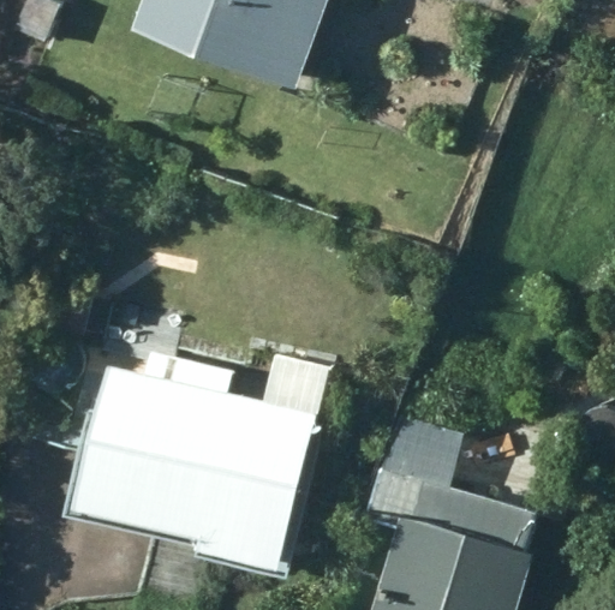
[(43,41),(61,0),(16,0),(5,25),(43,41)]
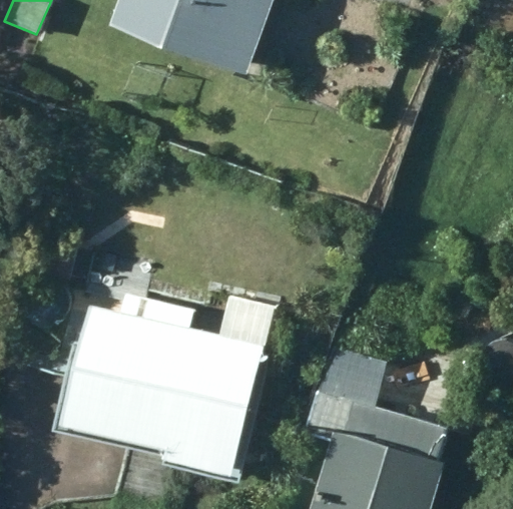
[(118,0),(109,26),(244,75),(272,0),(118,0)]
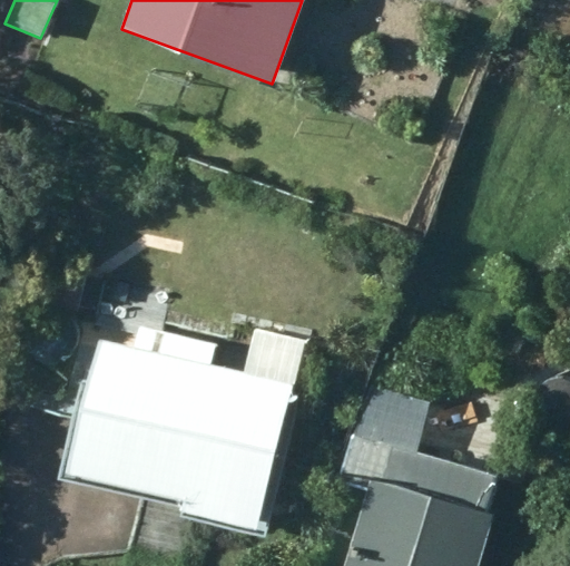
[(255,530),(291,387),(207,367),(213,343),(172,332),(166,355),(99,340),(67,471),(184,500),(180,511),(255,530)]
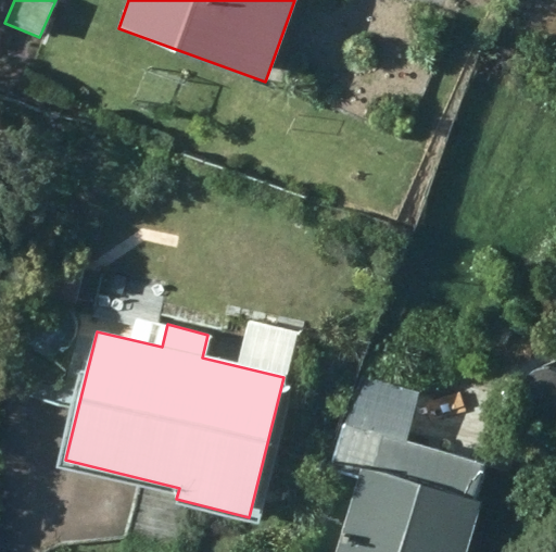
[(467,551),(482,501),(474,499),(484,461),(380,431),(370,466),(362,465),(335,551),(467,551)]
